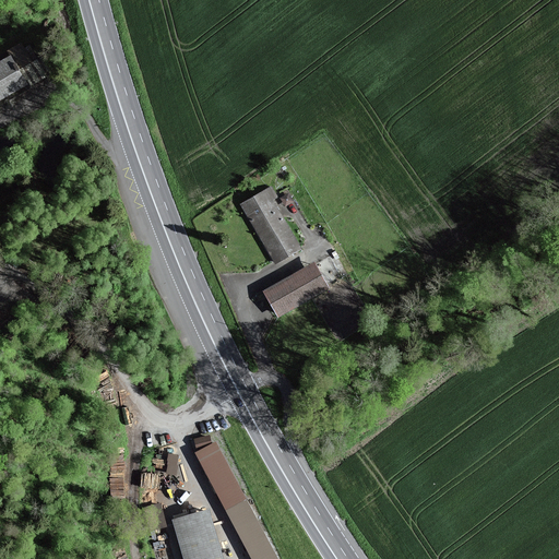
[(21,42),(8,50),(10,55),(30,87),(57,72),(46,54),(37,59),(30,45),(24,48),(21,42)]
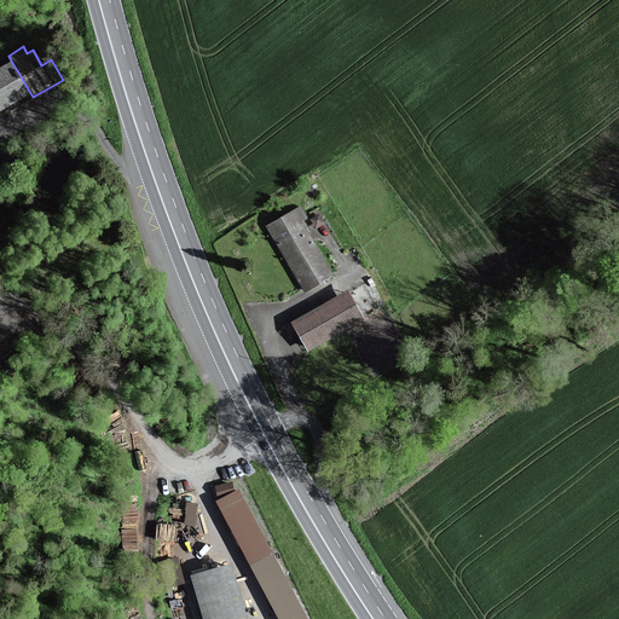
[(11,61),(0,67),(0,116),(33,97),(11,61)]
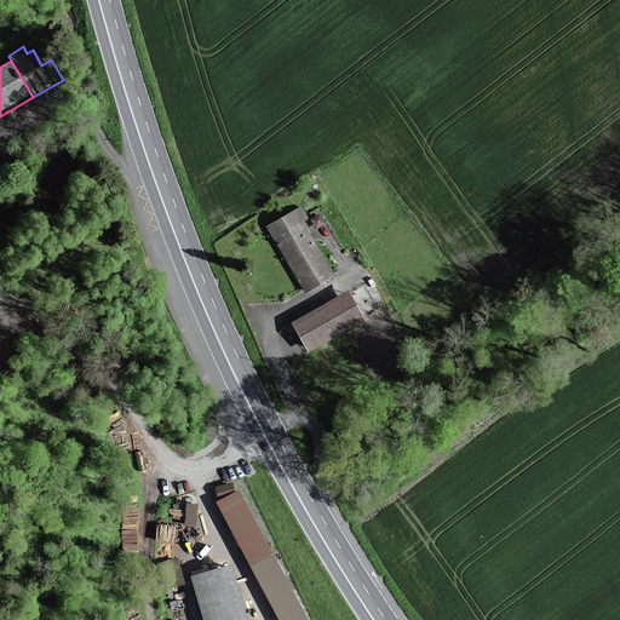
[(305,293),(337,275),(305,220),(310,218),(303,206),(268,227),(305,293)]
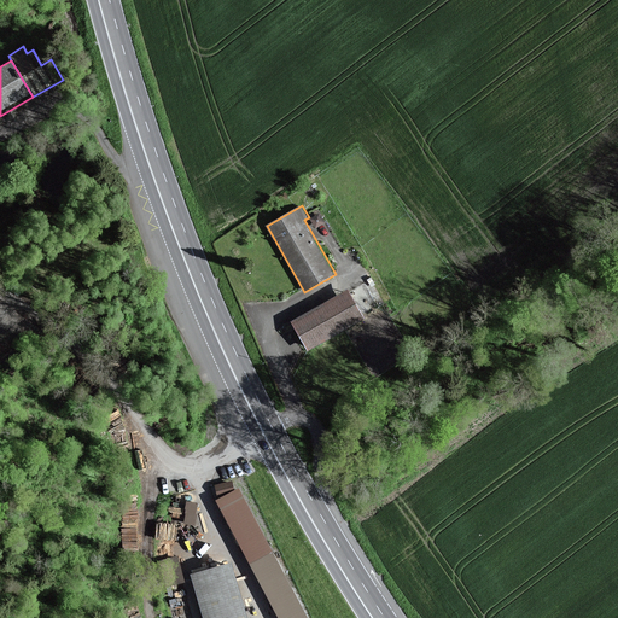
[(360,319),(345,293),(292,324),(307,349),(360,319)]
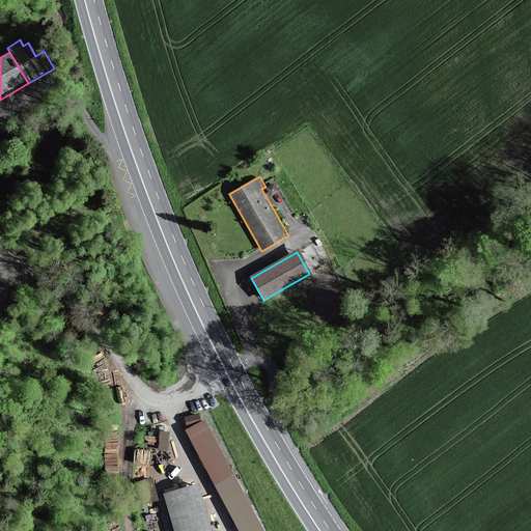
[(328,311),(329,314),(344,310),(341,295),(315,301),(318,314),(328,311)]
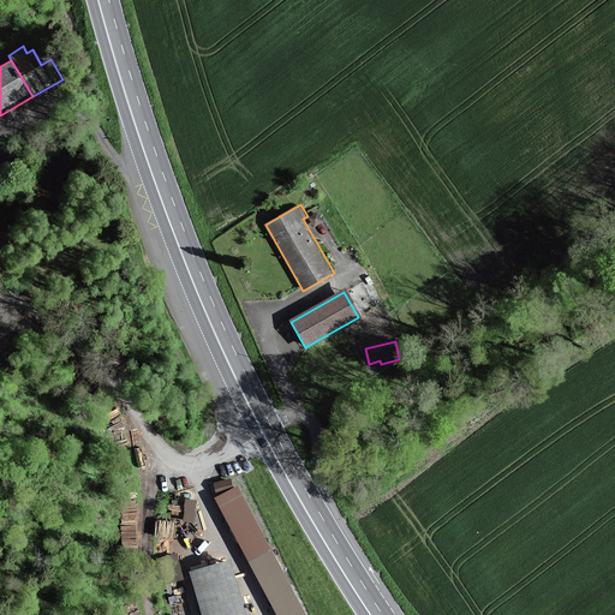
[(172,518),(185,518),(185,496),(172,496),(172,518)]
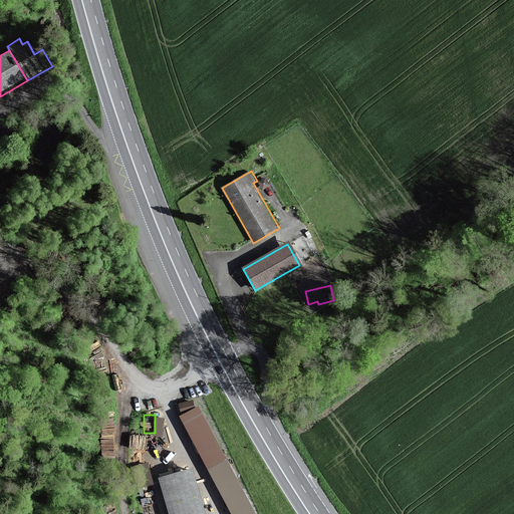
[(165,434),(165,415),(156,415),(156,434),(165,434)]
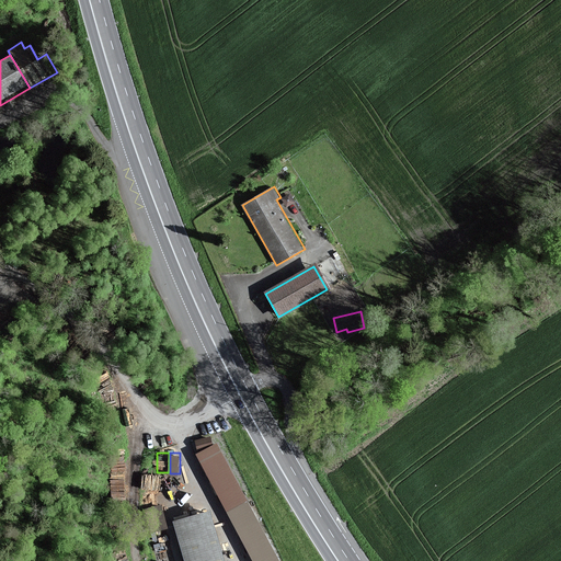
[(277,560),(245,501),(226,511),(252,560),(277,560)]
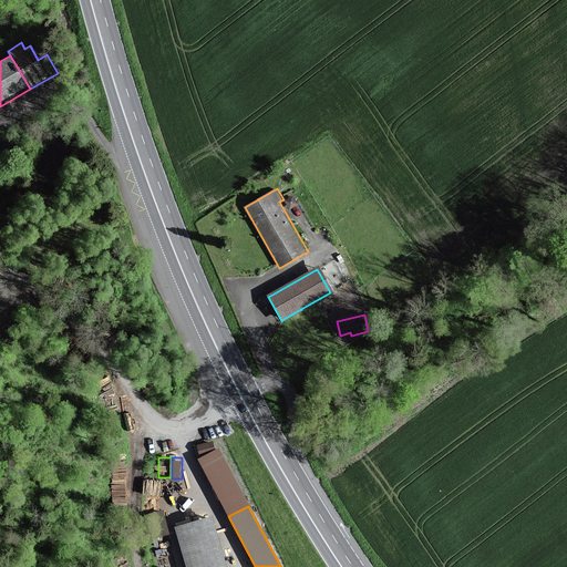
[(226,566),(213,517),(174,528),(185,566),(226,566)]
